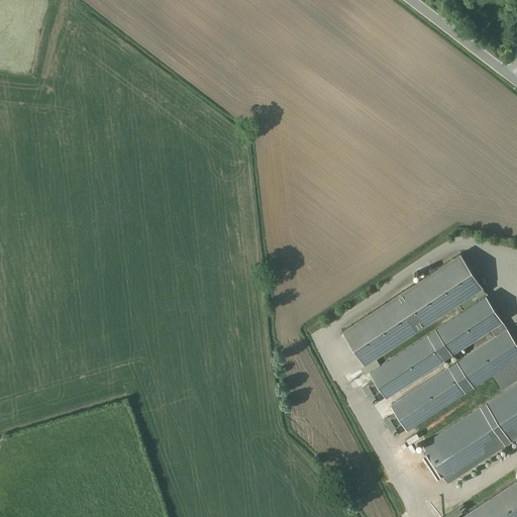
[(459,254),(342,331),(365,364),(474,292),(480,300),(485,296),(486,297),(488,296),(459,254)]
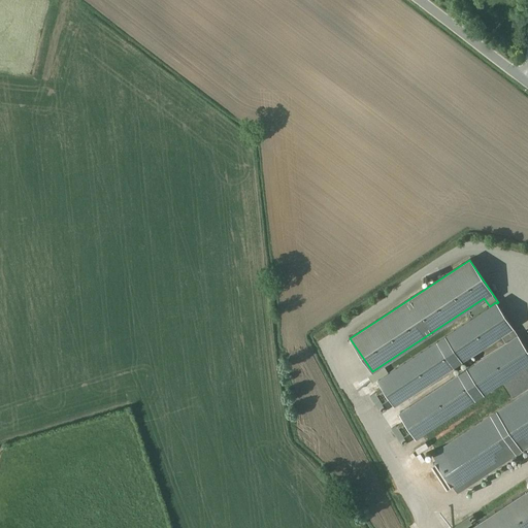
[(490,306),(377,380),(394,403),(500,333),(505,342),(399,411),(417,437),(418,437),(420,441),(425,438),(422,434),(501,382),(513,398),(527,388),(527,350),(518,334),(517,334),(512,326),(510,327),(496,303),(495,302),(490,306)]
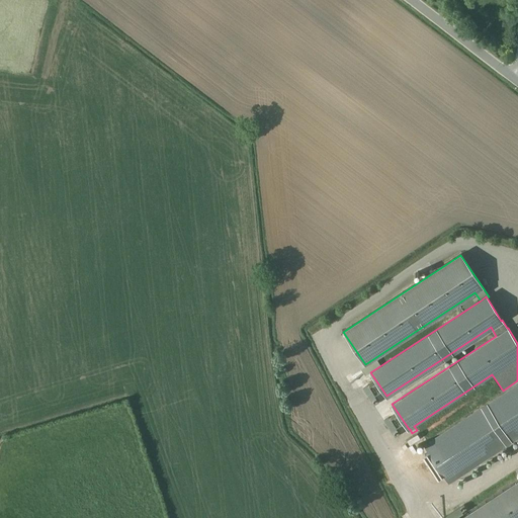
[(517,382),(423,445),(448,484),(517,438),(517,382)]
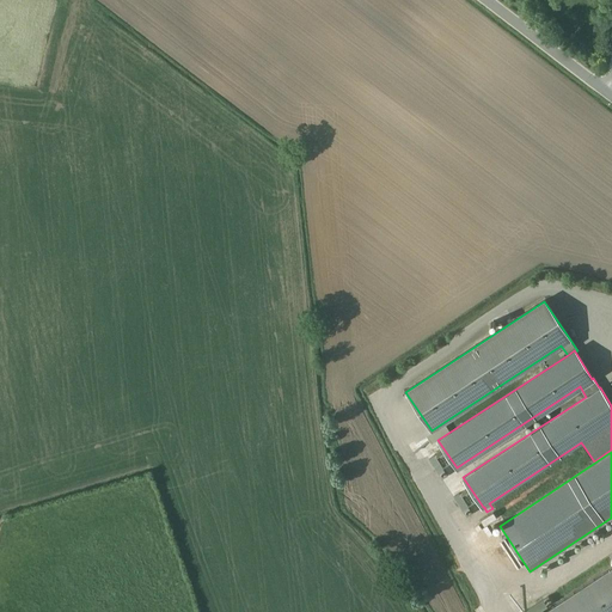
[(575,563),(573,571),(582,573),(585,565),(575,563)]
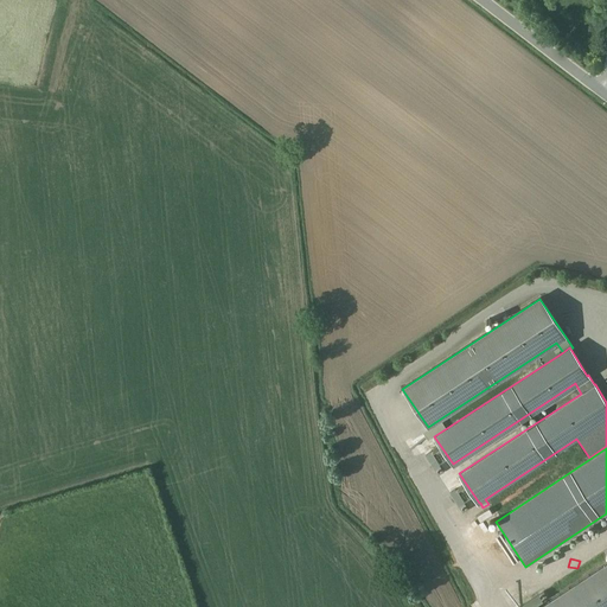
[(606,606),(606,563),(541,606),(536,606),(548,598),(544,590),(523,605),(524,606),(606,606)]
